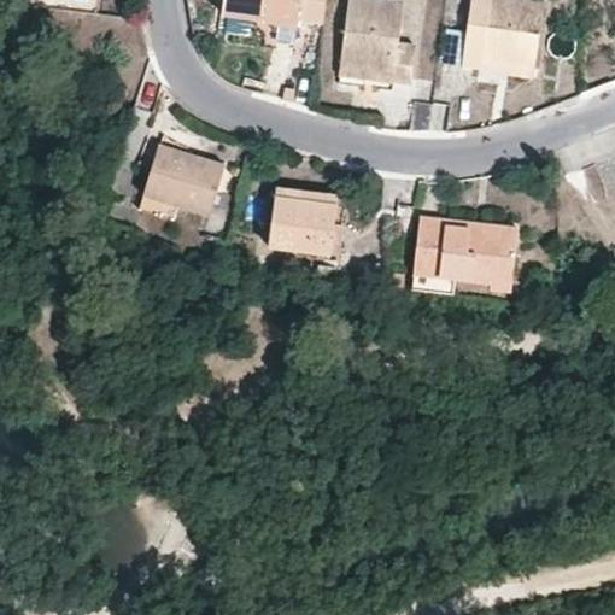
[(223,0),(222,7),(224,10),(227,11),(250,13),(251,11),(275,15),(275,19),(296,22),(297,13),(321,18),(323,0),(223,0)]
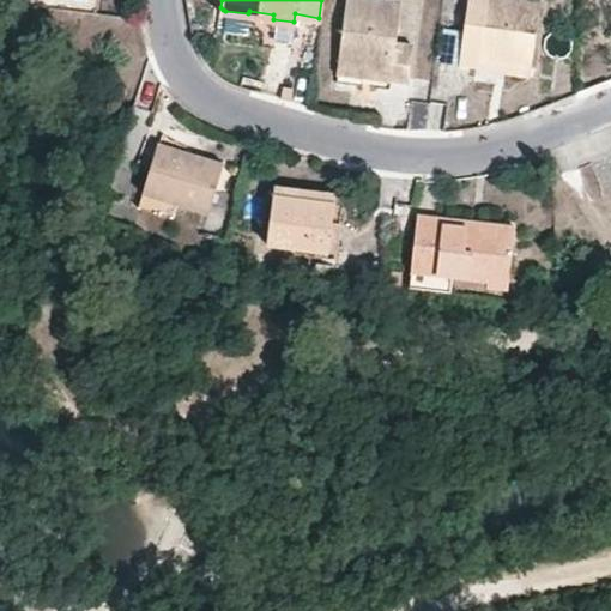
[(345,0),(338,60),(389,67),(388,77),(407,80),(412,43),(394,41),(398,0),(345,0)]
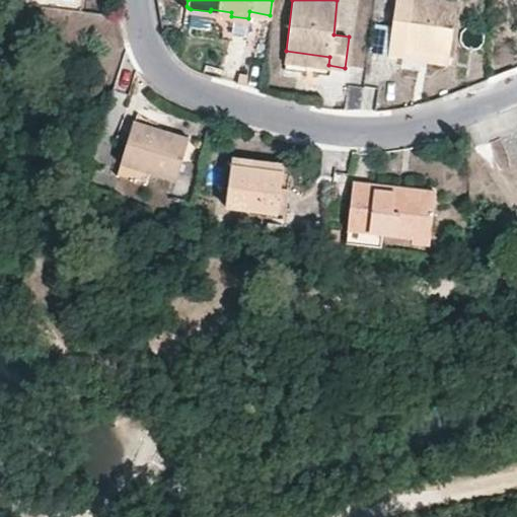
[(402,54),(403,48),(447,54),(456,0),(394,0),(388,52),(402,54)]
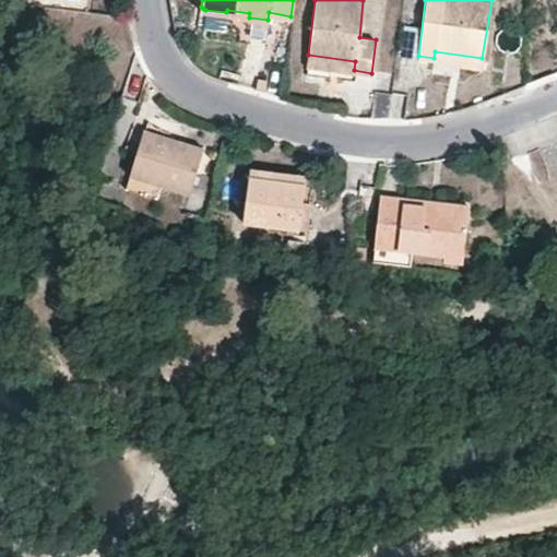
[(399,24),(396,57),(412,58),(414,25),(399,24)]
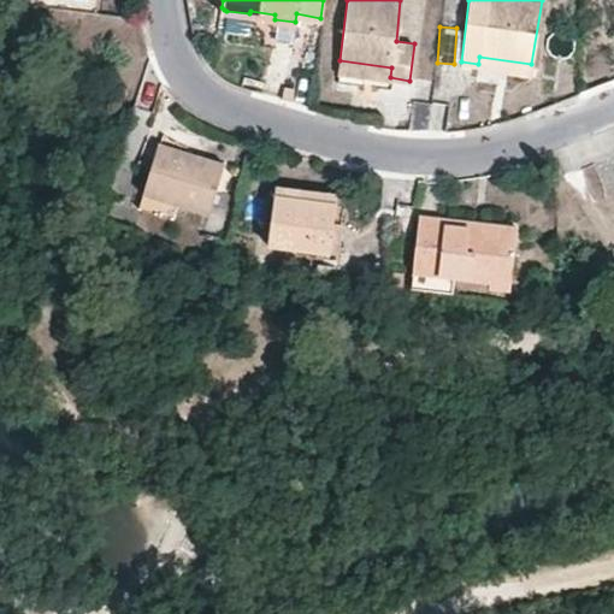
[(530,74),(531,64),(479,57),(478,64),(477,66),(530,74)]
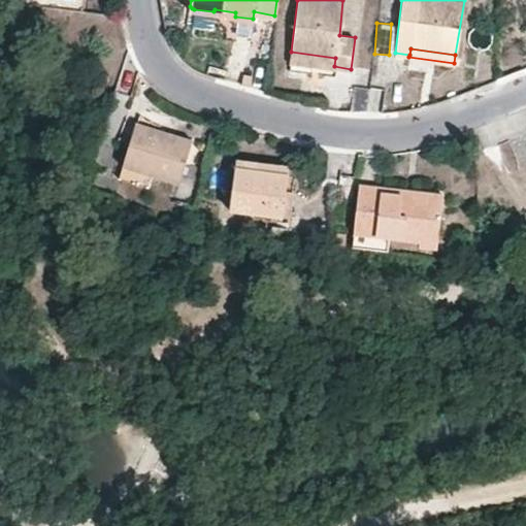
[(291,52),(290,61),(334,66),(335,58),(291,52)]
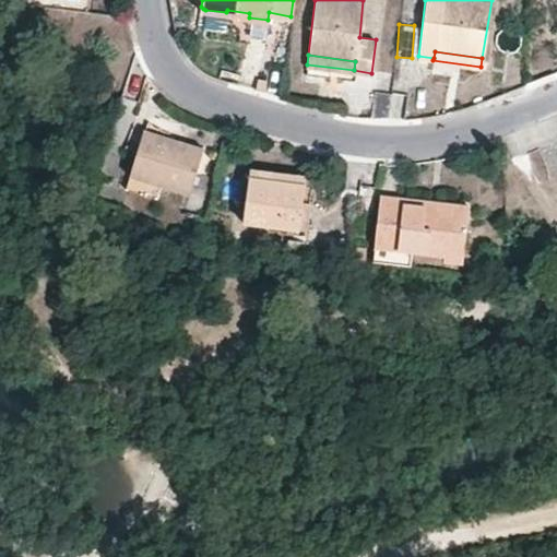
[(129,173),(158,181),(189,191),(202,149),(142,131),(129,173)]
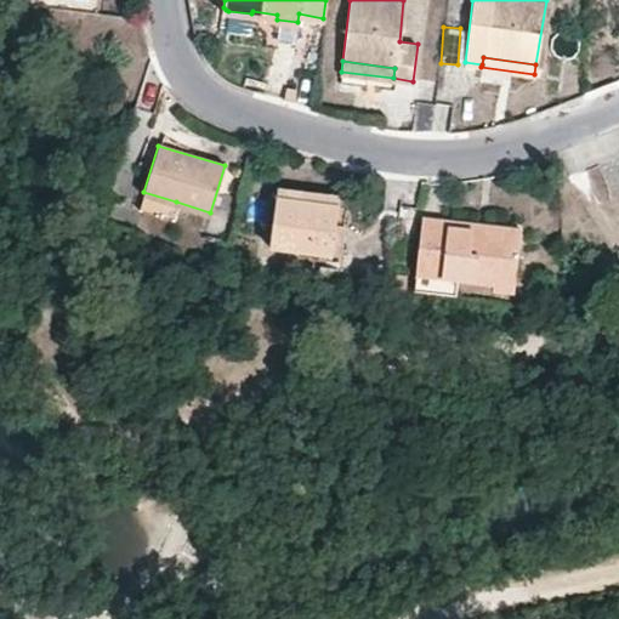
[(277,188),(276,197),(338,205),(339,196),(277,188)]
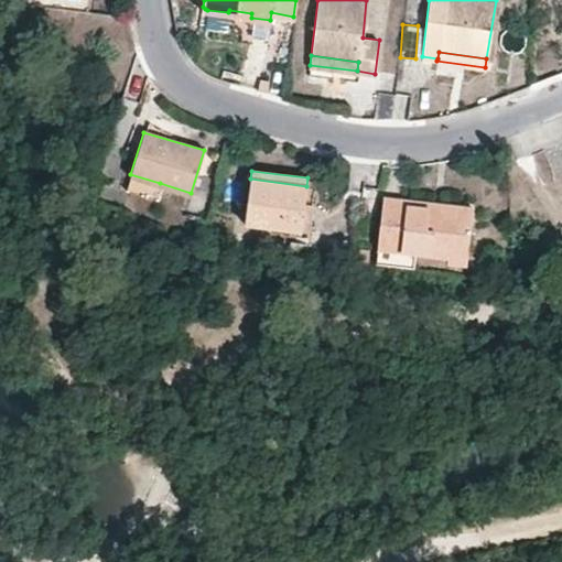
[(130,174),(126,192),(155,201),(160,183),(130,174)]
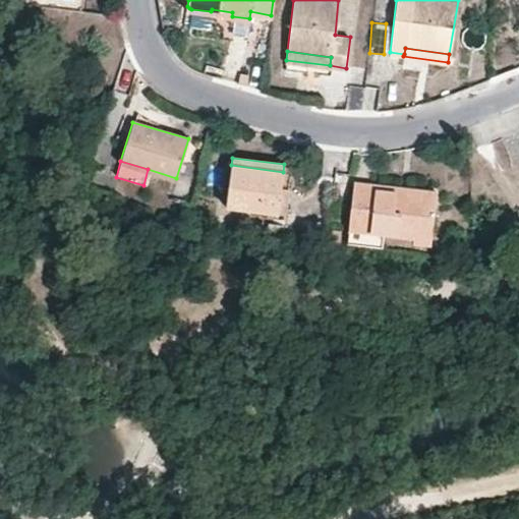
[(231,165),(227,205),(283,212),(287,187),(282,186),(283,172),(231,165)]
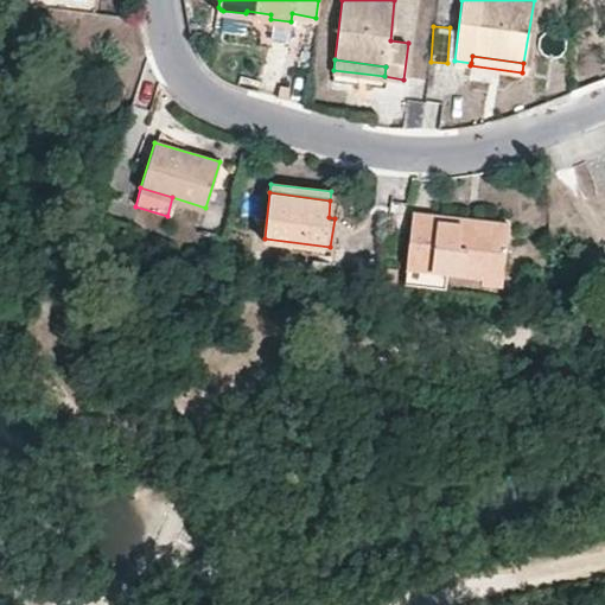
[(502,278),(508,230),(440,222),(441,215),(413,211),(407,266),(502,278)]
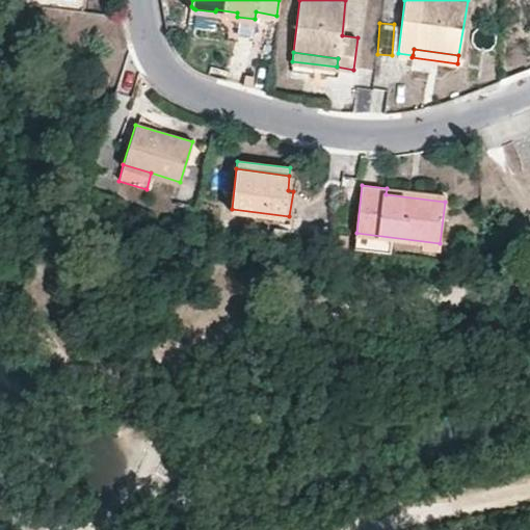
[(445,202),(445,194),(387,188),(386,194),(445,202)]
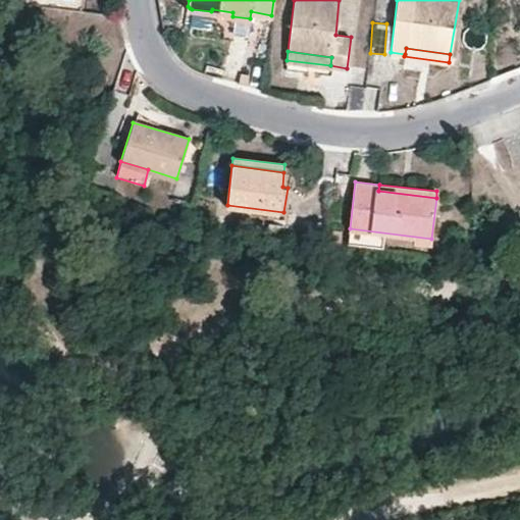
All buildings are outlined.
